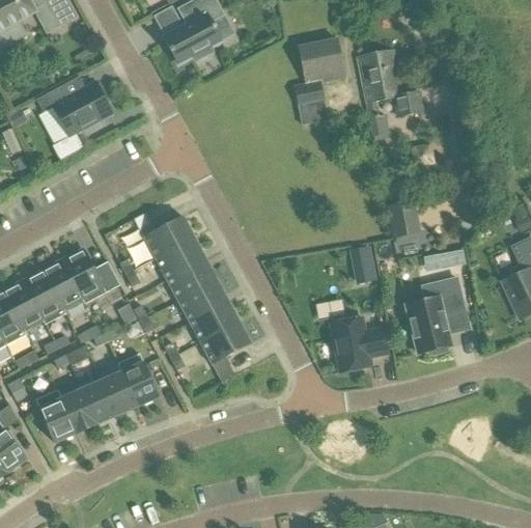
[(76,16),(67,0),(0,0),(0,49),(27,34),(19,19),(35,10),(34,9),(46,3),(57,25),(76,16)]
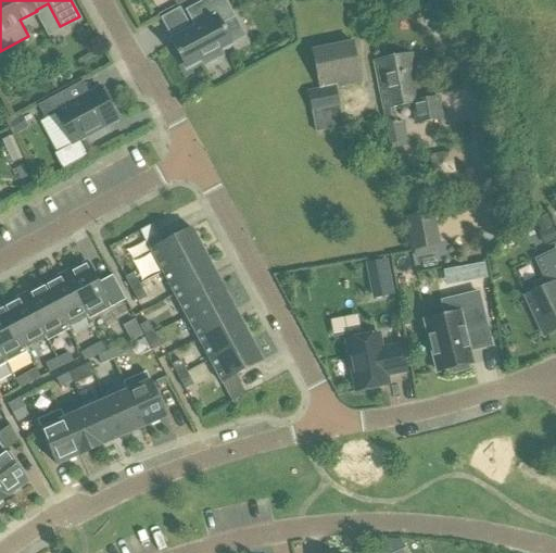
[(184,67),(201,59),(203,64),(224,53),(220,48),(232,42),(223,22),(235,16),(226,0),(199,0),(184,8),(192,25),(168,37),(184,67)]
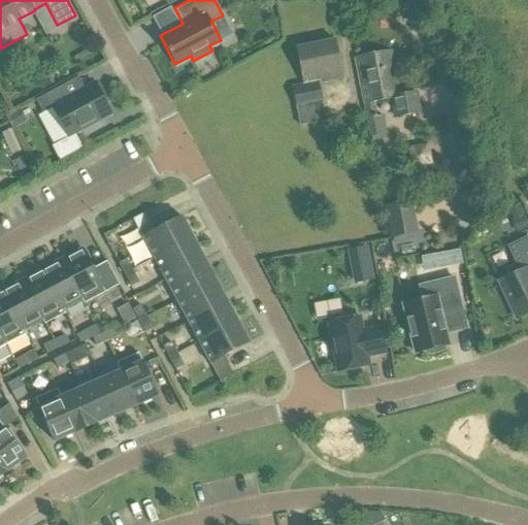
[(300,121),(325,116),(318,80),(342,76),(334,38),(297,45),(304,83),(293,85),(300,121)]
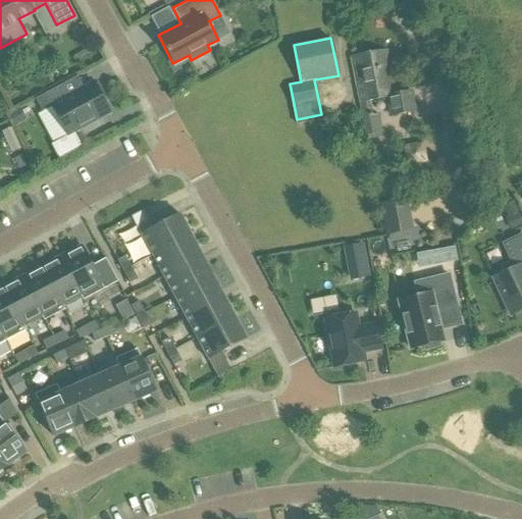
[(396,91),(387,50),(352,57),(361,100),(359,101),(367,139),(382,135),(381,131),(382,130),(378,111),(372,113),(370,99),(385,95),(389,115),(417,110),(413,87),(396,91)]
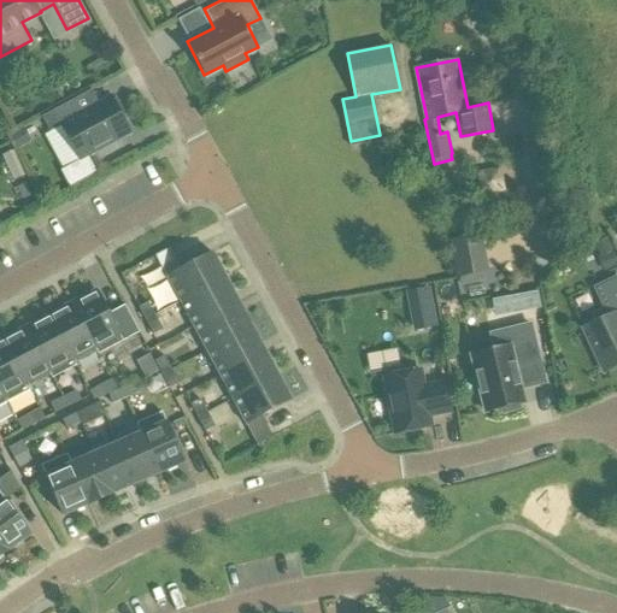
[(69,100),(41,115),(50,129),(60,123),(80,158),(59,168),(69,186),(97,170),(87,153),(129,130),(121,113),(123,112),(116,96),(112,99),(110,95),(76,113),(69,100)]
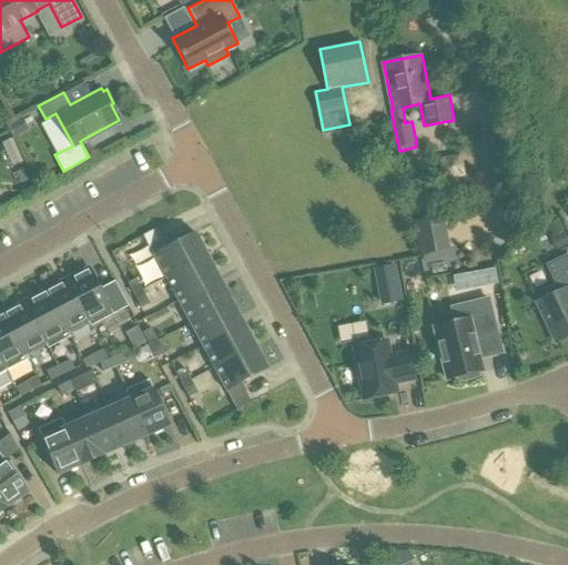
[(421,252),(446,248),(440,214),(414,220),(421,252)]
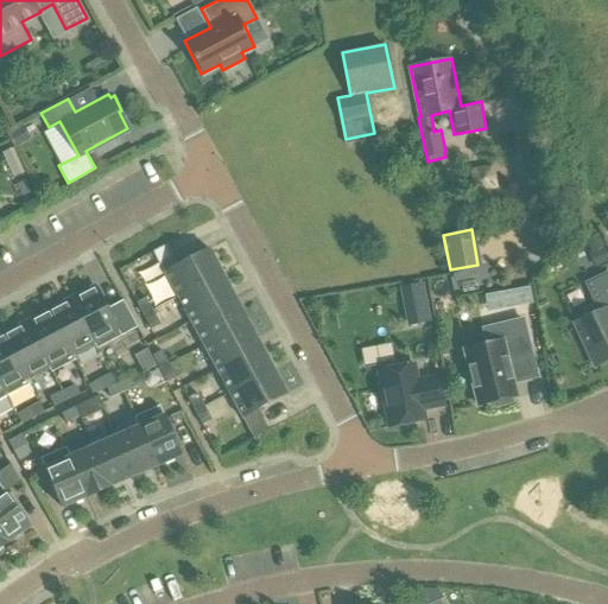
[(584,239),(589,249),(603,243),(597,233),(584,239)]
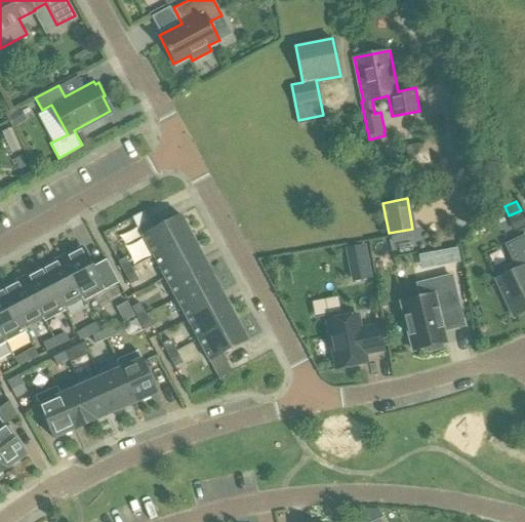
[(180,213),(142,234),(155,257),(193,237),(180,213)]
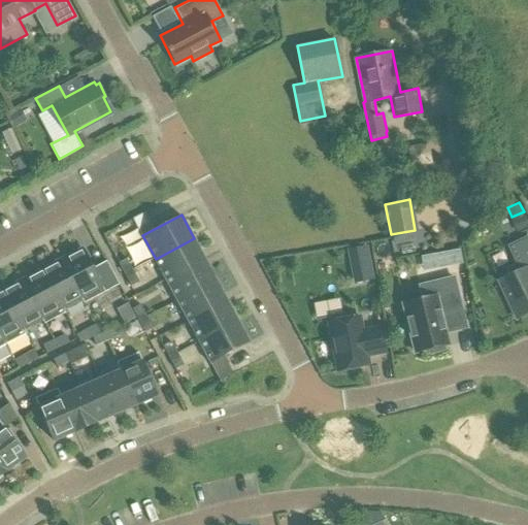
[(516,316),(527,309),(527,233),(527,232),(506,242),(515,261),(505,265),(508,273),(498,279),(516,316)]
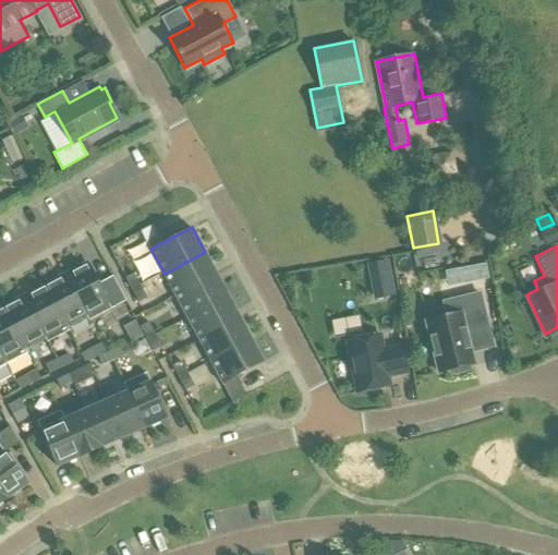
[(205,252),(165,274),(176,296),(217,274),(205,252)]
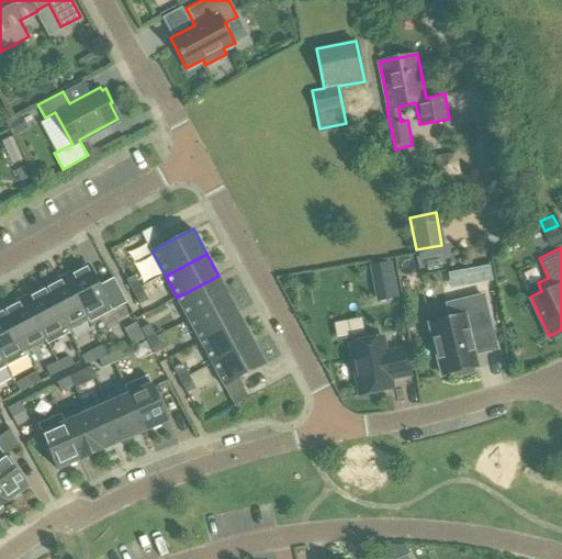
[(87,263),(65,275),(87,315),(86,316),(89,321),(126,301),(114,277),(99,284),(87,263)]
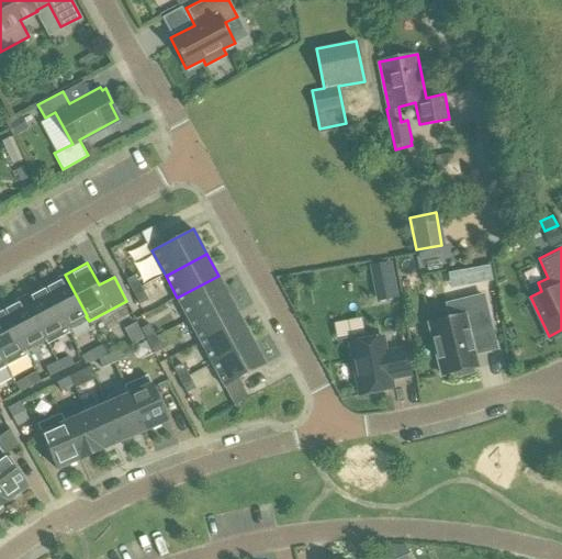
[(142,286),(135,274),(126,279),(133,291),(142,286)]
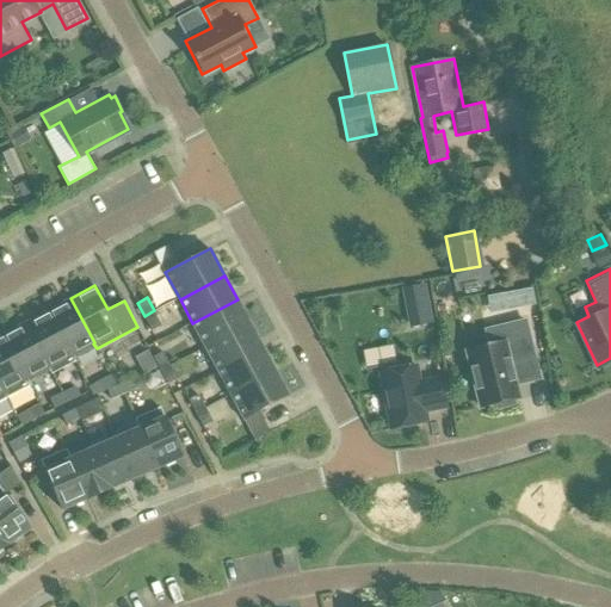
[(71,298),(48,310),(72,354),(73,354),(93,344),(94,342),(71,298)]
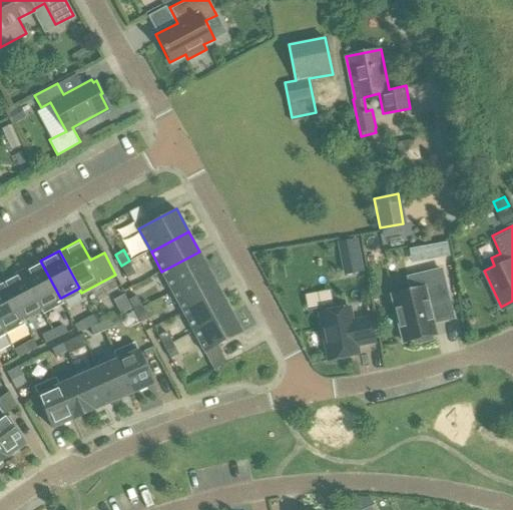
[(199,251),(161,272),(171,290),(209,270),(199,251)]
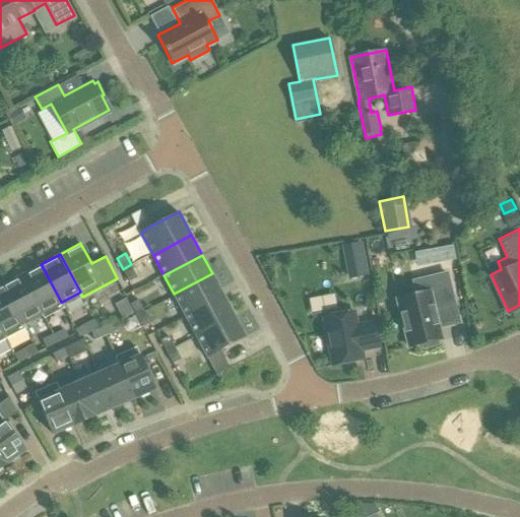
[(41,264),(21,274),(42,313),(41,313),(43,317),(64,306),(62,302),(61,302),(41,264)]
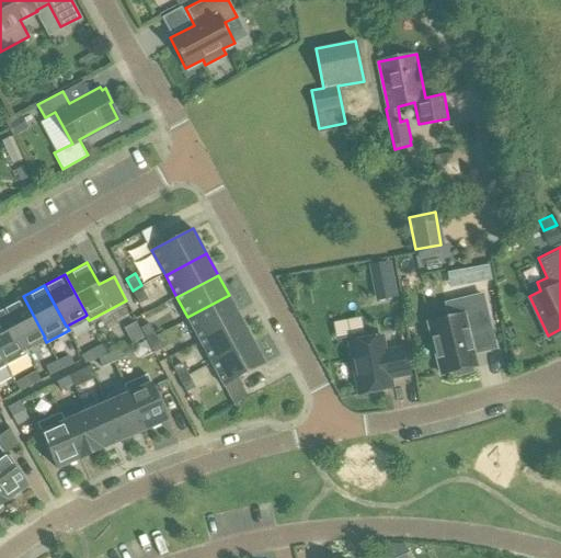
[(148,298),(141,285),(133,291),(139,303),(148,298)]
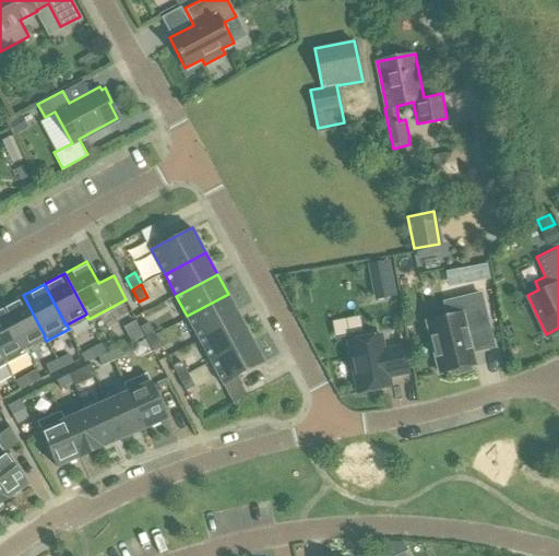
[(466,329),(488,323),(480,293),(444,302),(448,316),(428,321),(440,371),(453,368),(454,374),(471,369),(470,365),(474,364),(466,329)]
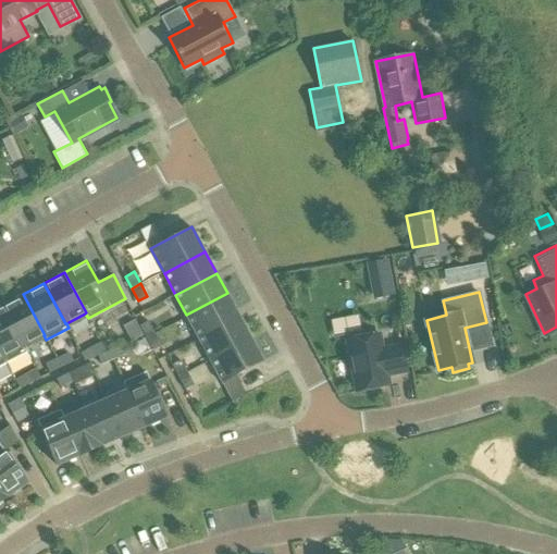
[(198,337),(239,316),(227,293),(186,315),(198,337)]
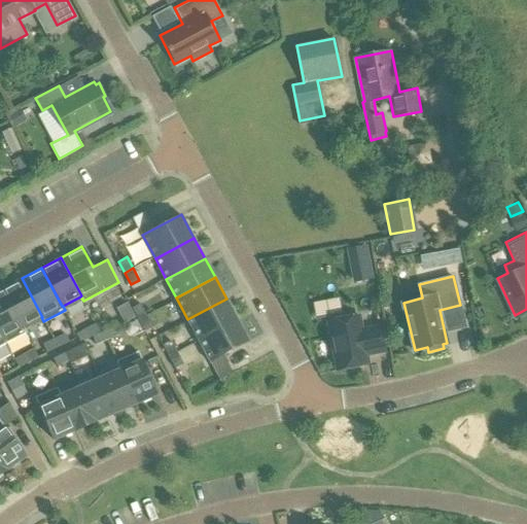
[(22,278),(2,288),(23,327),(24,326),(41,317),(42,317),(22,278)]
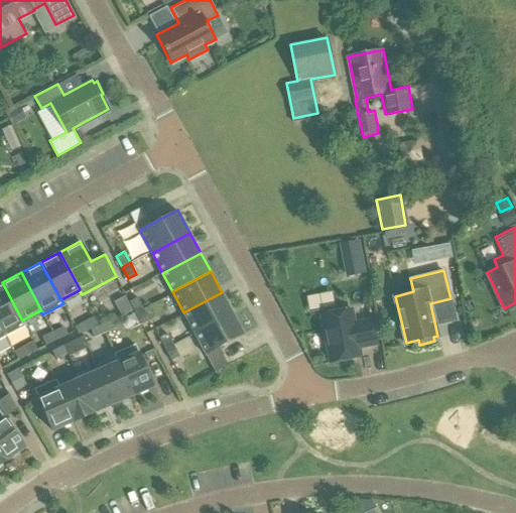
[(2,282),(0,283),(0,325),(5,335),(25,324),(23,319),(22,321),(2,282)]
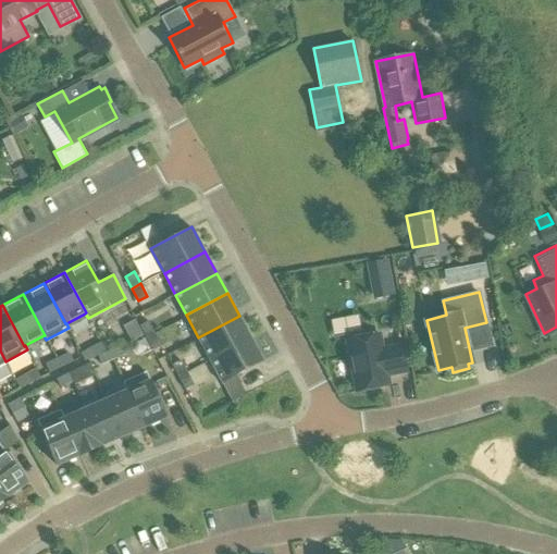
[(210,359),(251,337),(239,316),(198,337),(210,359)]
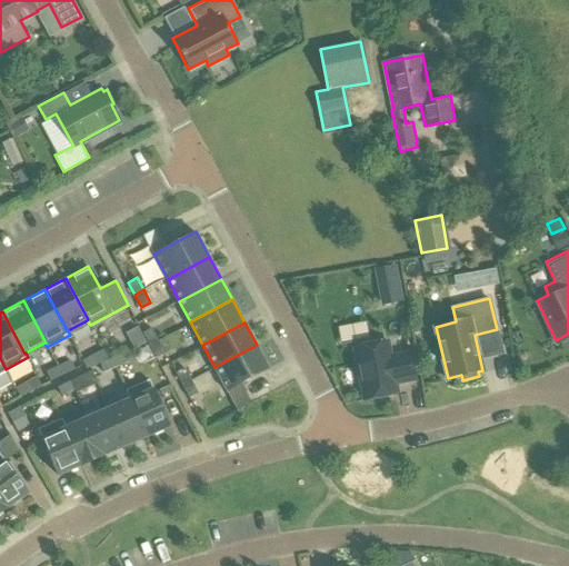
[(158,339),(151,327),(142,331),(149,344),(158,339)]
